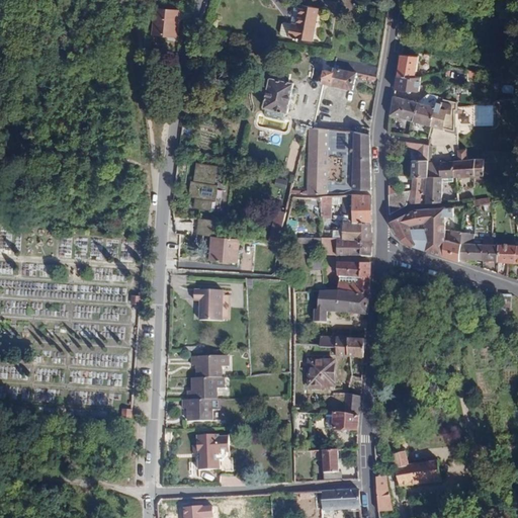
[(295,24),(299,5),(294,4),(290,23),(295,24)]
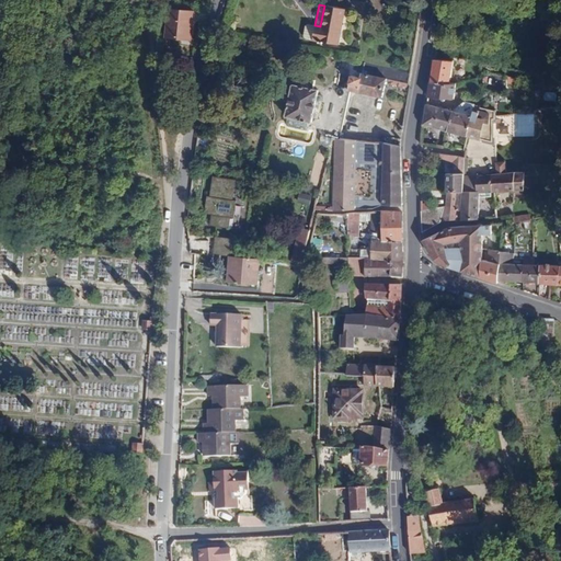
[(344,9),(324,6),(320,26),(315,25),(311,39),(336,44),(344,9)]
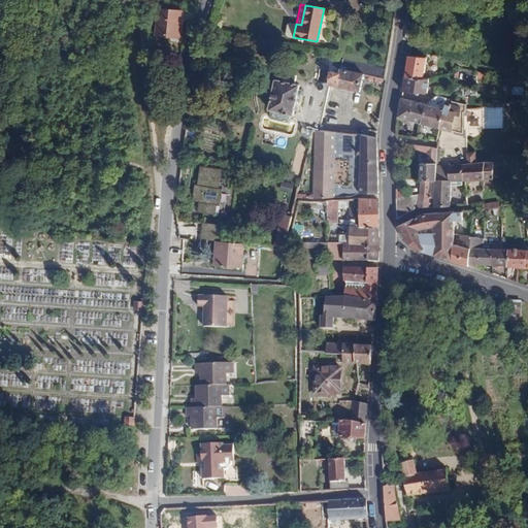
[(184,23),(185,12),(163,10),(159,36),(179,38),(182,22),(184,23)]
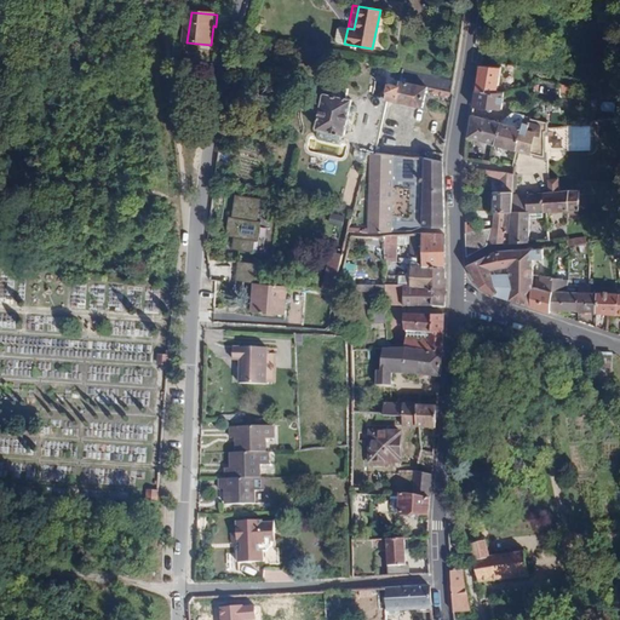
[(344,44),(348,28),(339,27),(337,28),(334,40),(336,42),(344,44)]
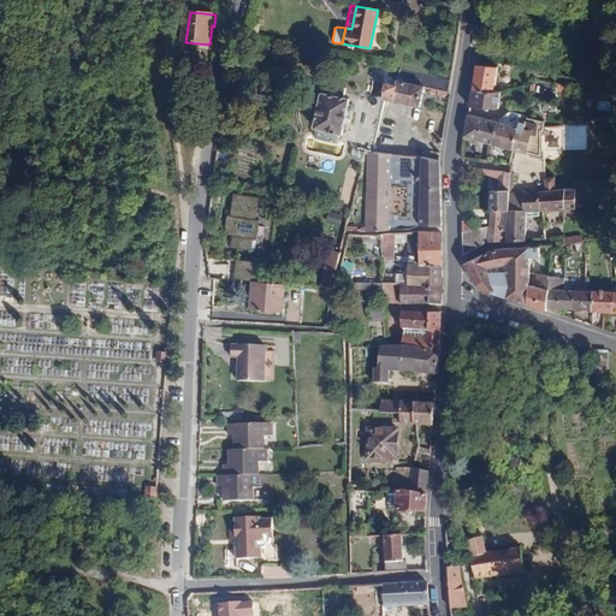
[(235,57),(227,60),(227,64),(226,66),(235,71),(241,69),(241,60),(235,57)]
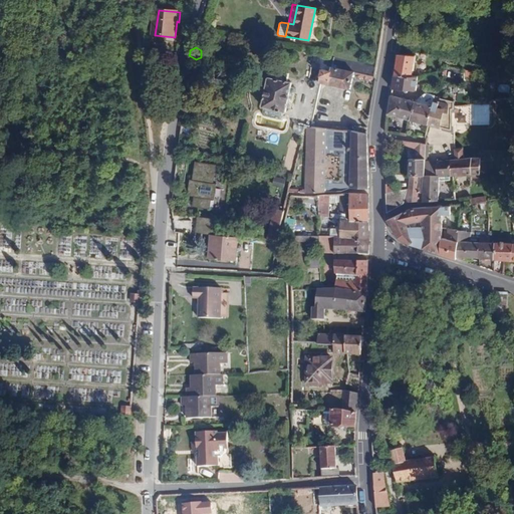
[(416,56),(399,55),(397,63),(395,76),(413,77),(413,76),(416,56)]
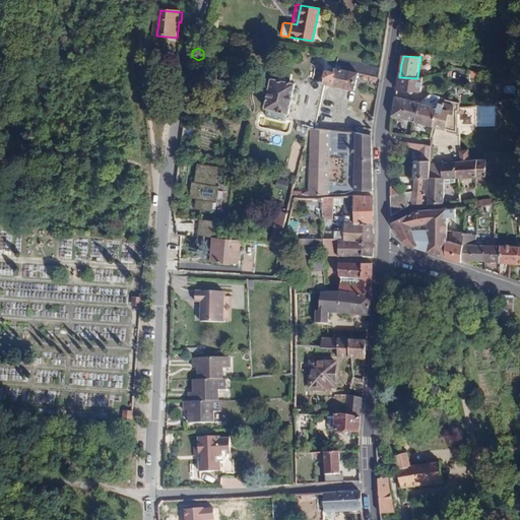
[(379,77),(381,67),(336,58),(334,68),(350,71),(358,72),(363,73),(376,76),(379,77)]
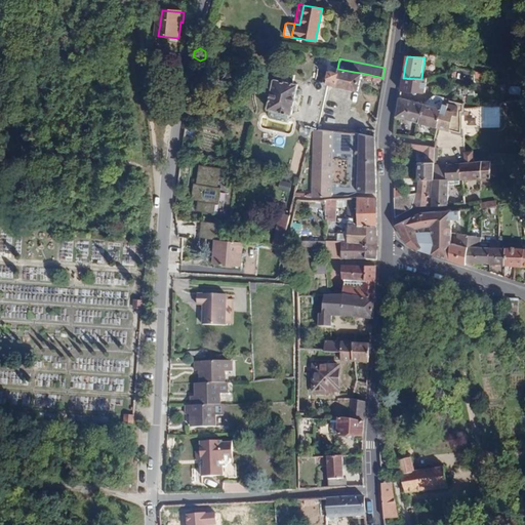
[(354,72),(337,69),(336,73),(329,71),(326,84),(327,84),(357,90),(361,73),(354,72)]
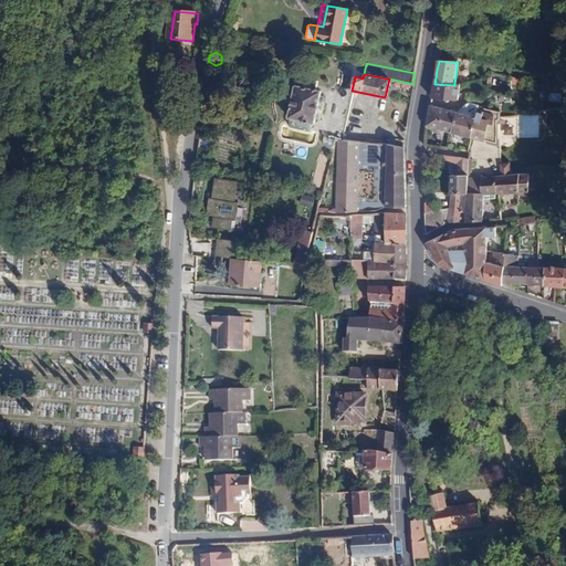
[(525,88),(526,82),(519,80),(512,79),(510,85),(525,88)]
